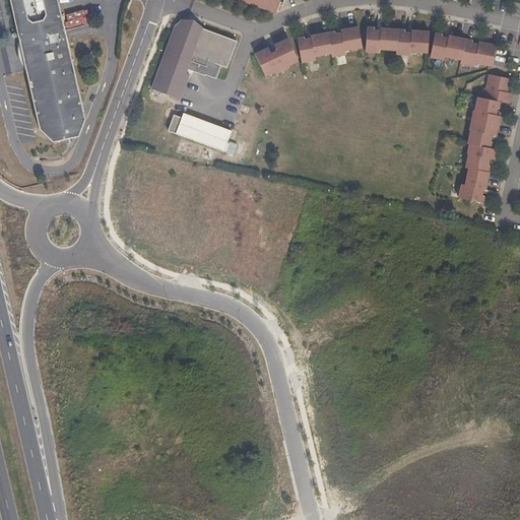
[(76,140),(83,123),(55,0),(7,0),(38,133),(51,146),(76,140)]
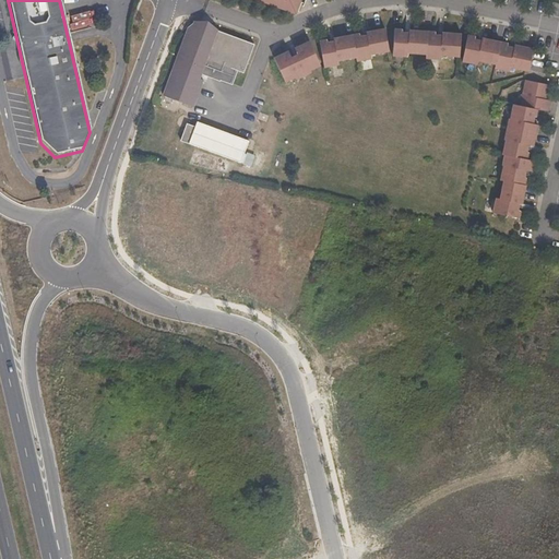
[(259,0),(295,13),(298,4),(302,6),(305,0),(259,0)]
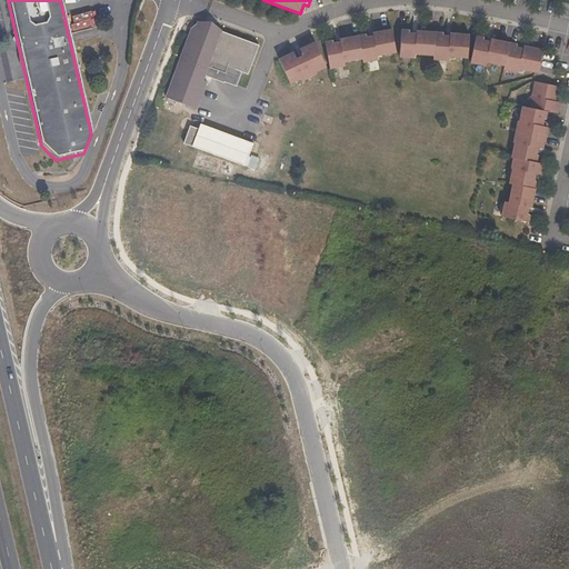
[(165,97),(196,108),(206,81),(199,79),(201,73),(206,63),(209,65),(206,75),(223,81),(222,81),(236,86),(240,73),(249,77),(258,45),(212,28),(211,30),(206,28),(201,29),(193,27),(190,36),(188,36),(165,97)]
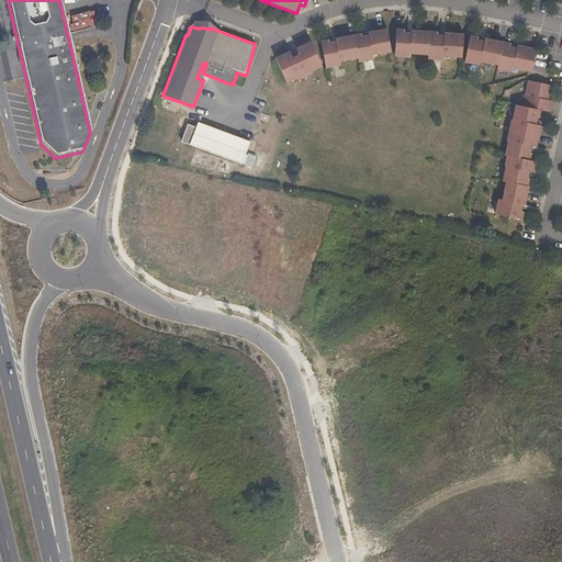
[(321,41),(325,68),(340,65),(339,60),(358,57),(358,62),(373,58),(372,55),(391,52),(386,29),(368,32),(369,36),(361,37),(361,33),(335,38),(336,43),(328,44),(327,40),(321,41)]
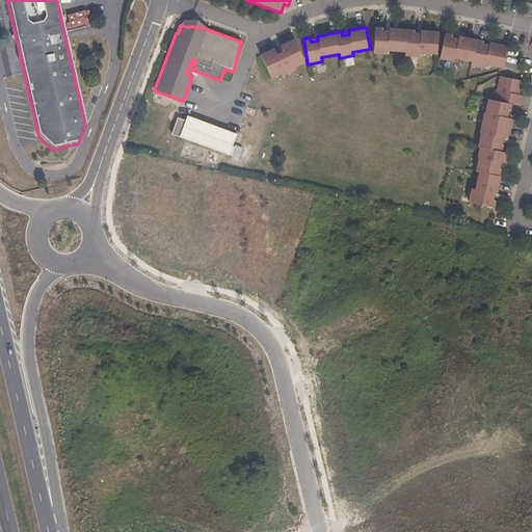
[(414,34),(414,30),(389,28),(389,32),(382,32),(382,28),(375,27),(373,53),(388,54),(388,50),(405,52),(405,55),(419,56),(420,53),(437,54),(439,32),(421,31),(420,35),(414,34)]
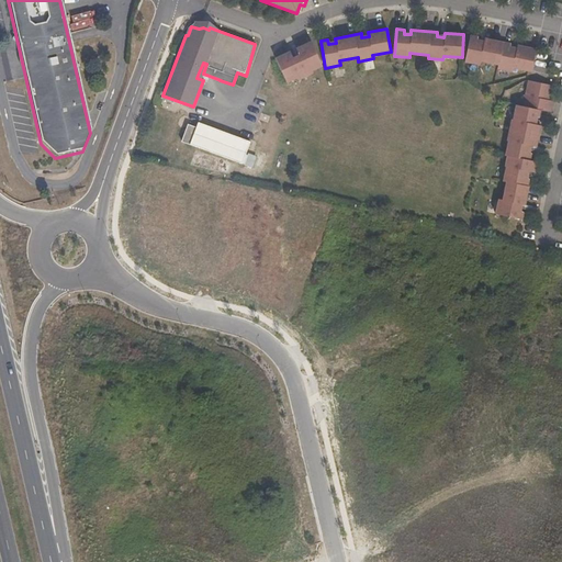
[(470,35),(464,62),(480,65),(480,60),(498,65),(497,68),(513,71),(513,68),(531,71),(537,49),(517,45),(516,49),(509,47),(510,44),(484,38),(484,43),(476,41),(478,36),(470,35)]
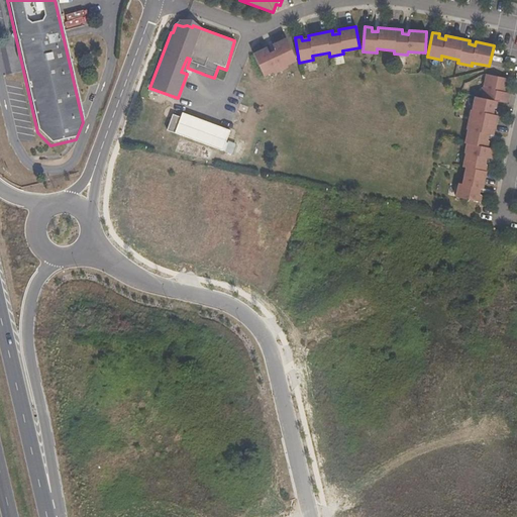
[(267,46),(252,54),(264,76),(273,71),(274,73),(287,67),(286,65),(296,61),(286,38),(272,44),(277,55),(271,58),(267,46)]
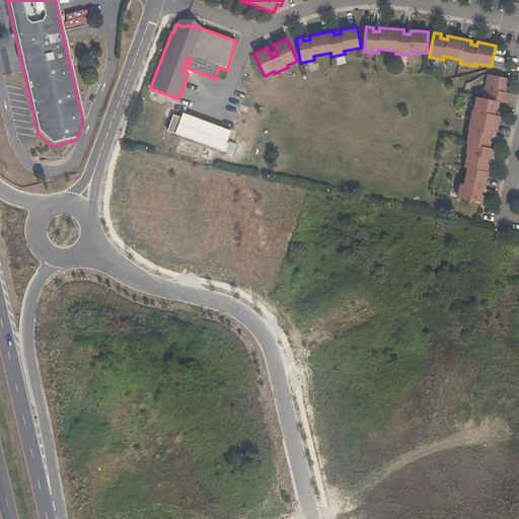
[(509,86),(511,79),(488,74),(483,98),(476,96),(466,144),(469,145),(464,167),(467,168),(463,184),(460,183),(457,198),(482,203),(484,197),(479,196),(480,190),(485,190),(489,172),(487,172),(489,166),(485,165),(486,158),(493,159),(495,149),(490,148),(491,142),(487,141),(489,134),(495,136),(499,117),(493,115),(494,107),(498,108),(499,101),(509,103),(511,93),(504,92),(505,85),(509,86)]
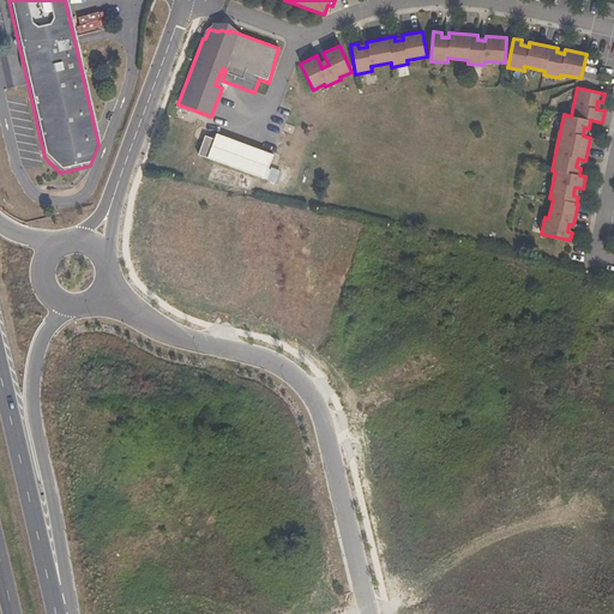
[(202,143),(197,155),(264,179),(272,155),(216,133),(214,139),(208,137),(205,145),(202,143)]
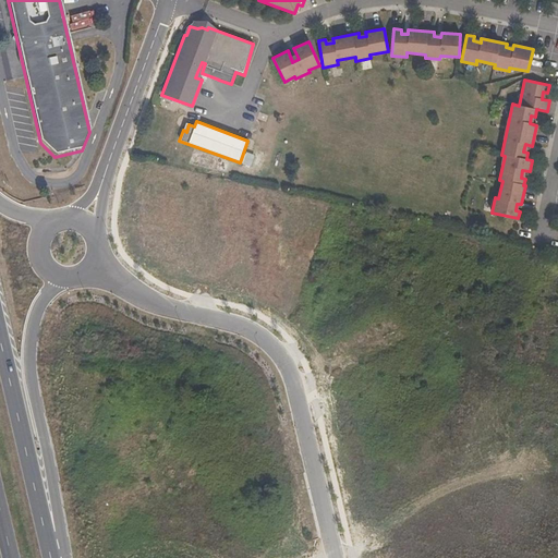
All buildings are outlined.
